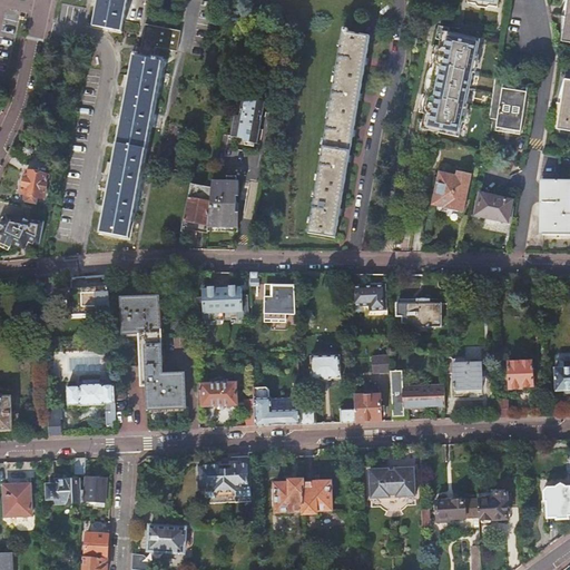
[(99,0),(95,26),(124,30),(128,0),(99,0)]
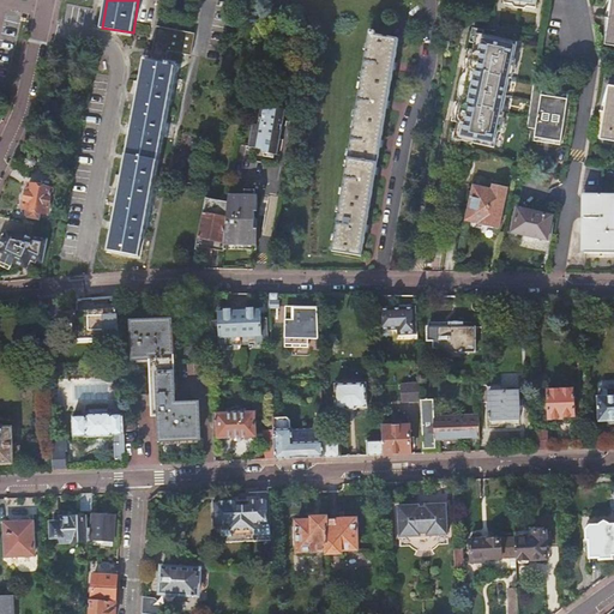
[(146,60),(109,250),(139,256),(175,66),(170,65),(172,61),(168,61),(169,49),(193,53),(197,34),(160,25),(152,61),(146,60)]
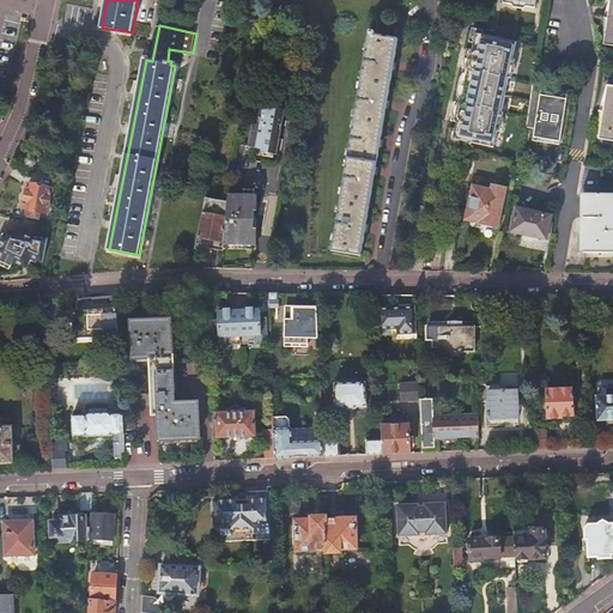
[(469,42),(474,43),(477,32),(484,35),(484,30),(473,28),(469,42)]
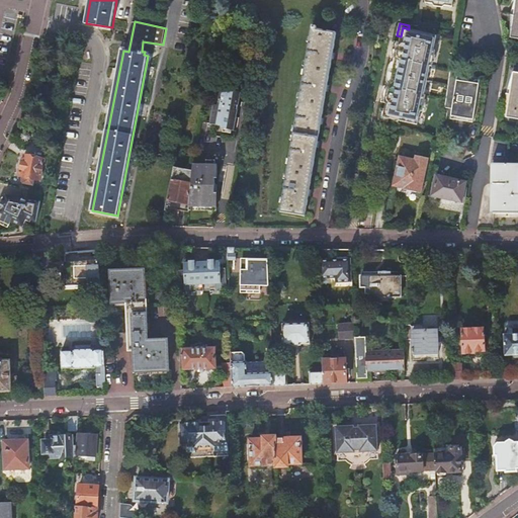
[(312,28),(280,211),(293,213),(306,216),(337,32),(317,29),(317,26),(313,25),(313,28),(312,28)]
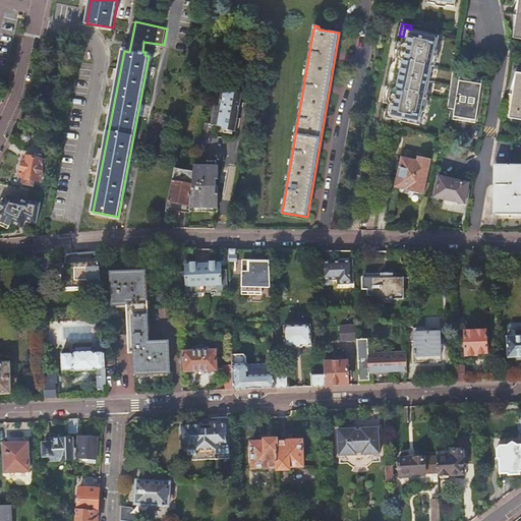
[(388,109),(387,110),(388,110),(387,118),(391,119),(420,125),(423,111),(425,112),(425,110),(428,97),(428,95),(426,95),(432,66),(435,66),(436,64),(439,52),(439,50),(437,50),(440,36),(411,30),(405,27),(403,37),(402,42),(400,42),(396,58),(398,58),(395,72),(392,88),(390,87),(387,103),(389,104),(388,109)]
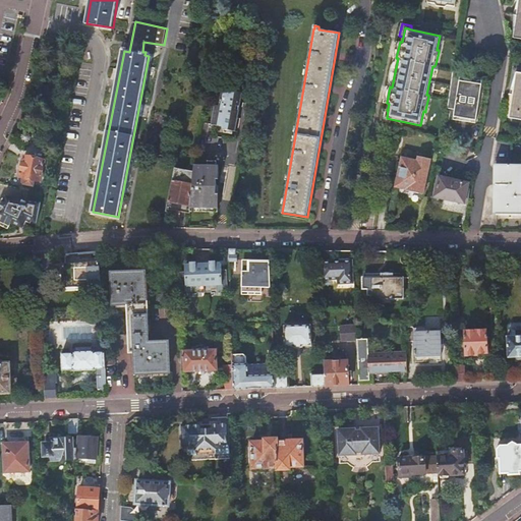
[(454,70),(448,109),(455,110),(453,120),(476,123),(482,81),(478,80),(474,83),(467,82),(464,78),(460,77),(461,71),(462,72),(462,71),(454,70)]
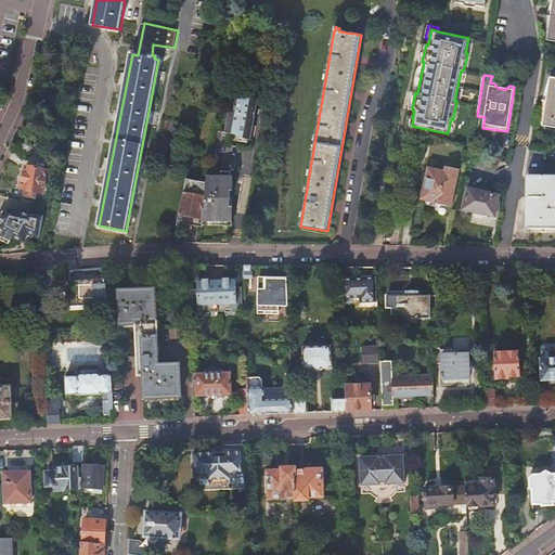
[(545,92),(542,101),(543,110),(545,110),(543,126),(554,127),(554,77),(551,77),(549,93),(545,92)]
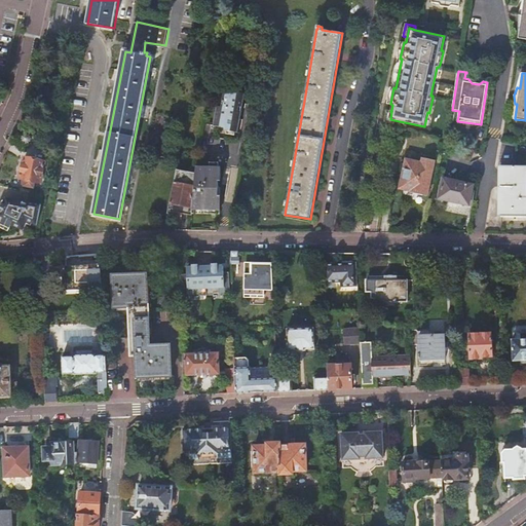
[(225,129),(227,130),(235,132),(237,133),(241,111),(242,107),(245,94),(242,94),(234,91),(233,91),(232,94),(225,92),(223,107),(218,106),(215,125),(225,127),(225,129)]
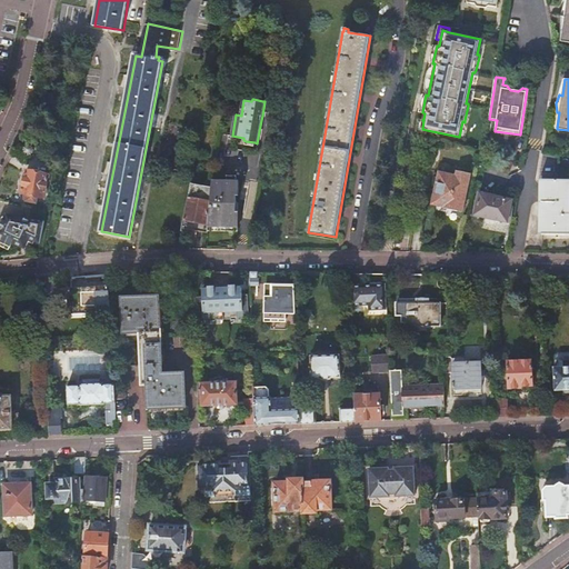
[(27,171),(22,192),(26,193),(25,197),(29,198),(28,201),(38,203),(39,196),(46,197),(47,191),(50,192),(52,179),(49,179),(50,176),(27,171)]
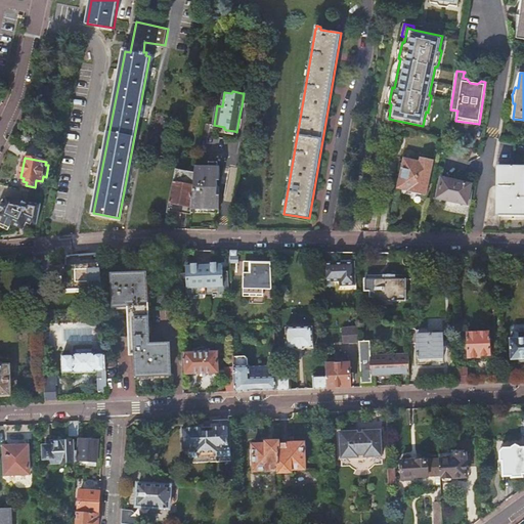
[(404,159),(399,183),(409,186),(408,192),(418,193),(426,195),(434,161),(421,158),(420,162),(404,159)]
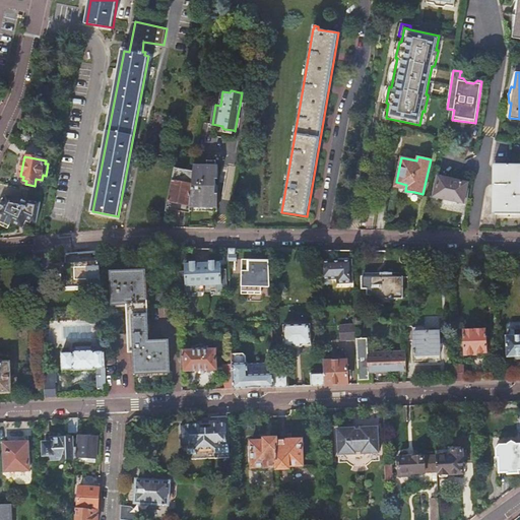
[(193,170),(192,182),(191,208),(218,208),(218,200),(218,193),(215,192),(215,190),(216,185),(216,179),(218,179),(218,165),(216,165),(208,165),(194,165),(193,170)]
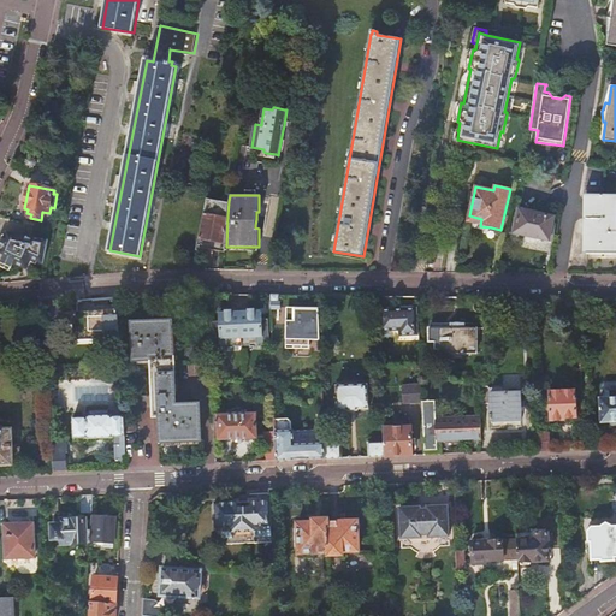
[(615,197),(586,197),(586,231),(588,231),(588,255),(602,255),(615,255),(615,197)]
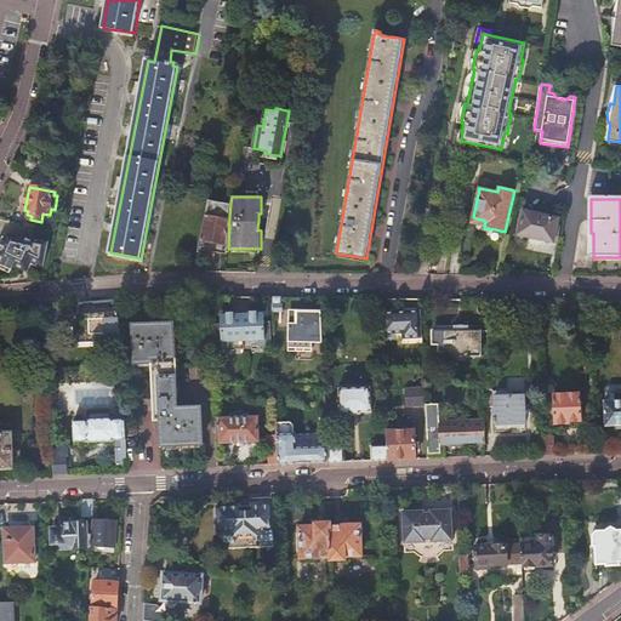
[(524,211),(518,235),(536,239),(554,244),(559,218),(524,211)]
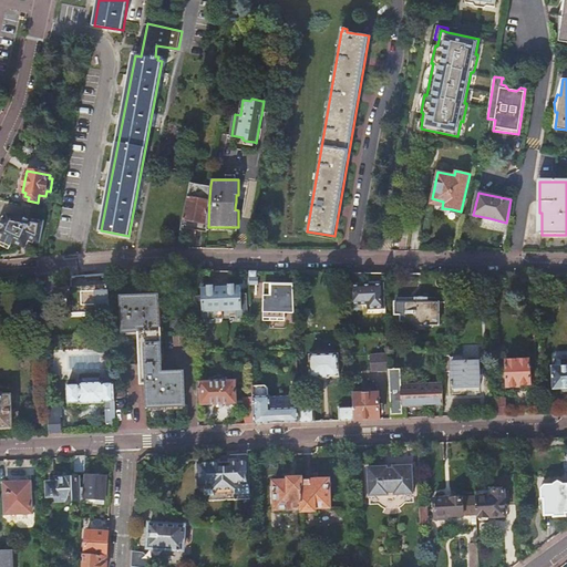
[(198,195),(189,194),(181,232),(188,233),(189,229),(198,232),(207,233),(208,230),(208,227),(209,198),(198,197),(198,195)]
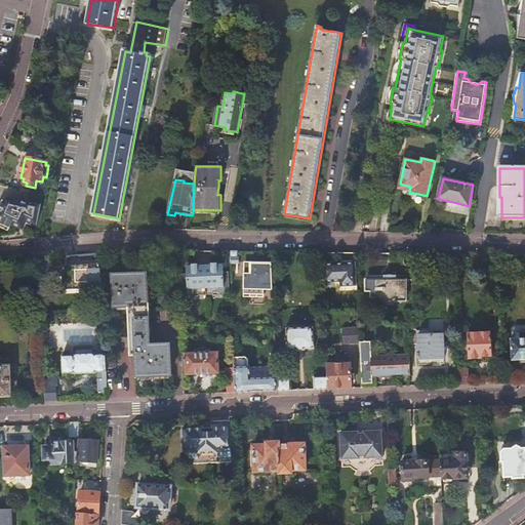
[(38,226),(43,195),(31,193),(27,202),(7,198),(6,201),(3,207),(0,212),(0,223),(3,225),(1,228),(5,229),(9,231),(10,228),(11,225),(17,228),(17,227),(19,224),(24,227),(25,227),(27,224),(31,226),(33,224),(38,226)]
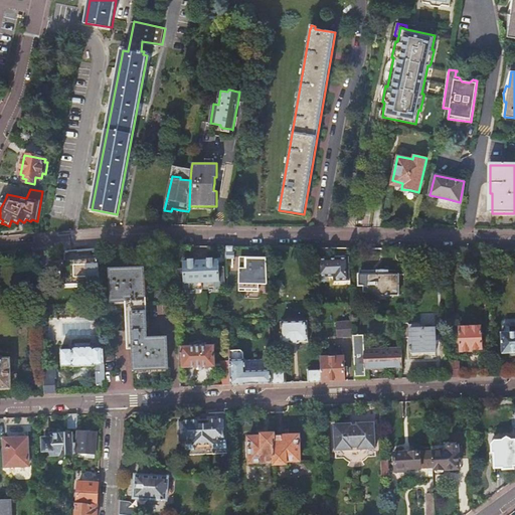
[(233,247),(227,246),(227,269),(234,269),(233,260),(236,260),(235,252),(233,252),(233,247)]
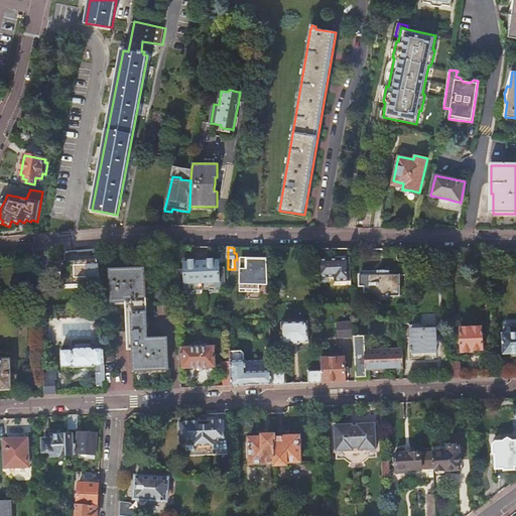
[(375,249),(364,249),(363,272),(379,272),(379,276),(361,276),(361,287),(366,287),(366,293),(369,293),(369,297),(400,297),(400,276),(391,276),(390,271),(381,271),(381,254),(378,254),(375,254),(375,249)]
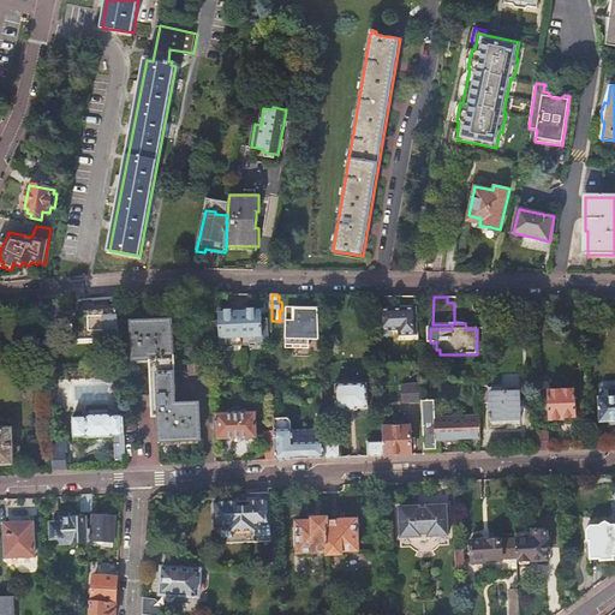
[(318,308),(286,306),(285,348),(309,348),(309,340),(320,340),(318,308)]
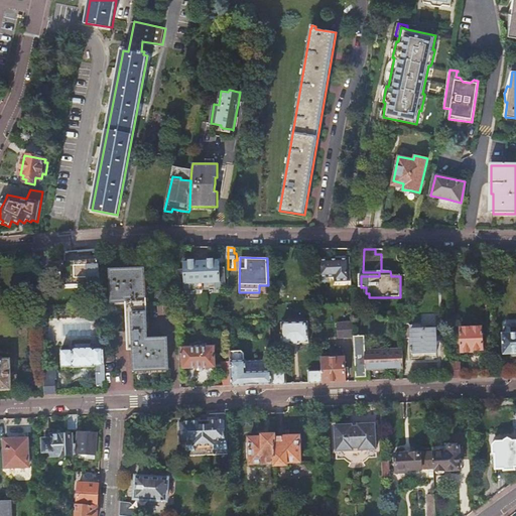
[(184,284),(184,289),(221,288),(221,285),(226,285),(225,268),(220,268),(219,259),(208,259),(208,262),(195,262),(195,260),(183,260),(183,269),(176,270),(177,284),(184,284)]
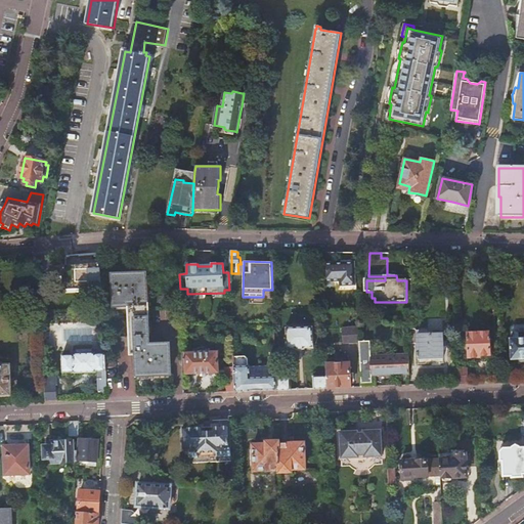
[(325,265),(322,265),(323,280),(324,280),(324,281),(340,281),(340,286),(356,286),(356,285),(357,285),(356,264),(355,264),(355,263),(341,263),(325,264),(325,265)]
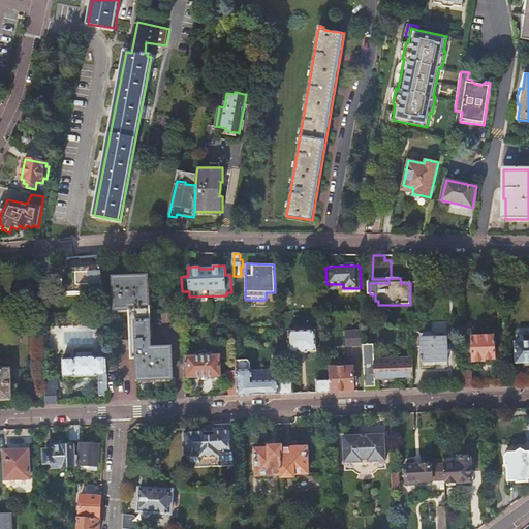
[(104,303),(103,274),(94,275),(95,285),(101,285),(102,293),(100,294),(100,303),(104,303)]
